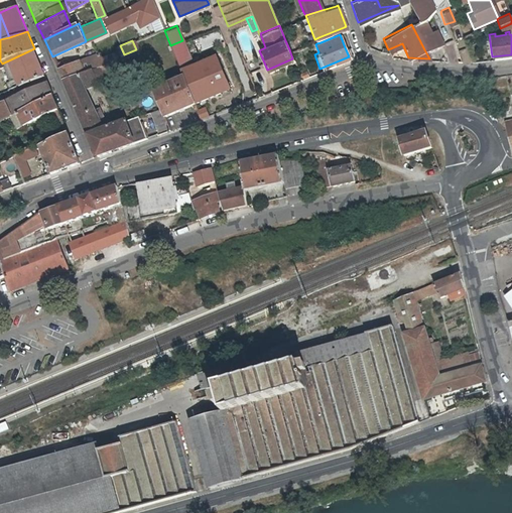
[(179,68),(190,62),(182,40),(170,45),(179,68)]
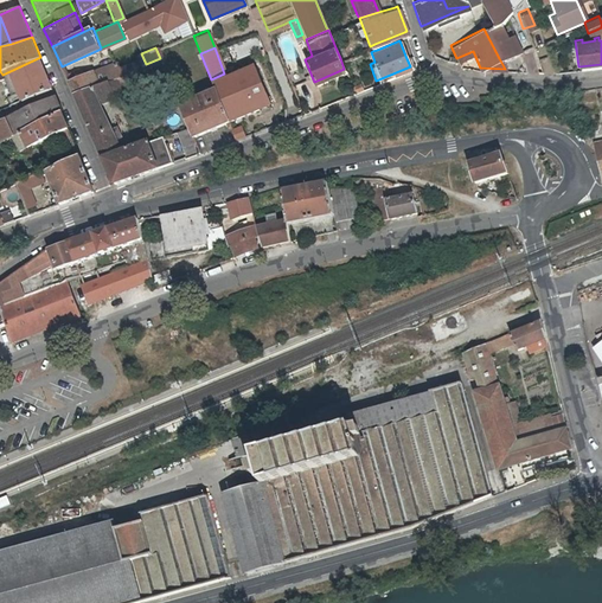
[(2,75),(7,94),(15,91),(20,101),(52,88),(40,57),(2,75)]
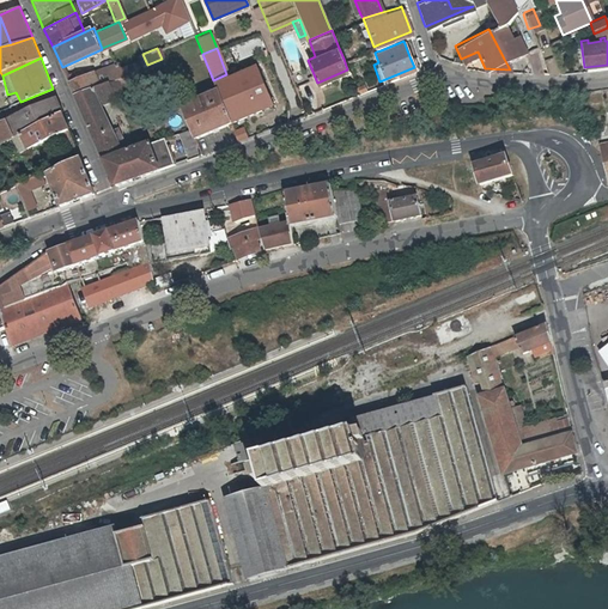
[(123,75),(119,65),(116,60),(102,66),(105,79),(109,81),(123,75)]
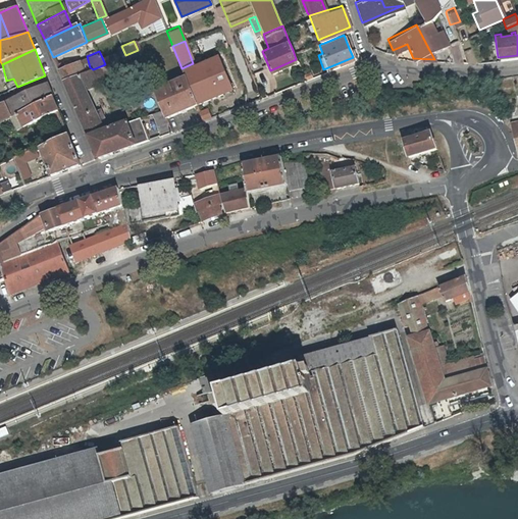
[(105,64),(118,58),(115,51),(101,55),(105,64)]
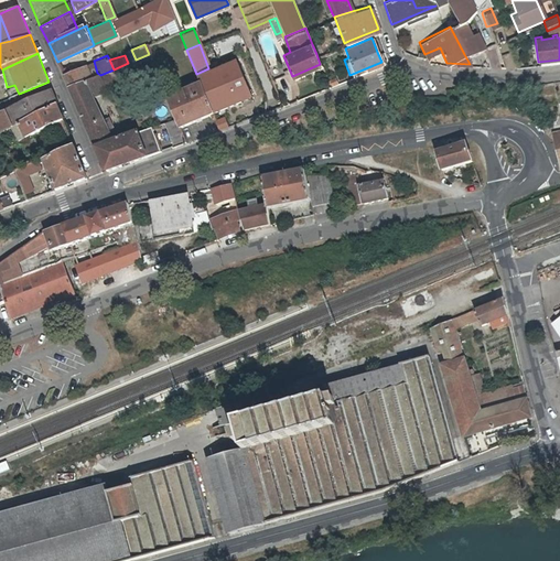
[(234,58),(208,68),(196,74),(198,79),(210,109),(248,94),(234,58)]
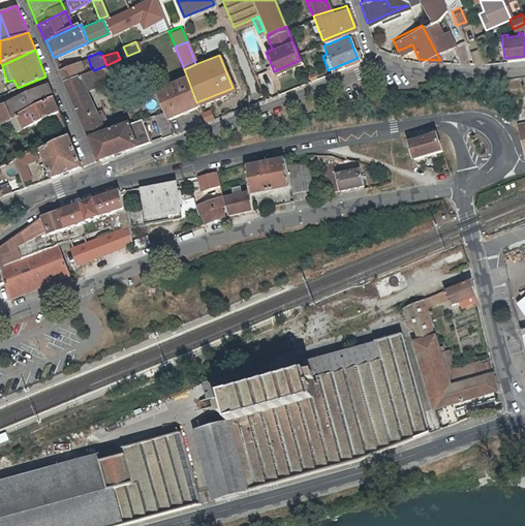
[(62,79),(91,68),(88,57),(87,57),(70,63),(69,62),(57,67),(62,79)]
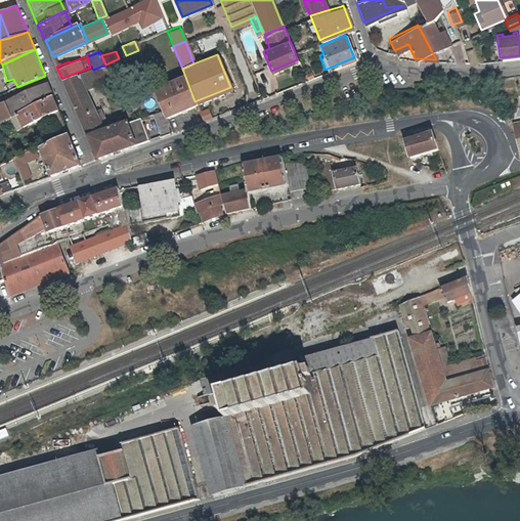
[(61,78),(87,136),(105,129),(95,107),(87,89),(98,84),(93,70),(90,68),(61,78)]
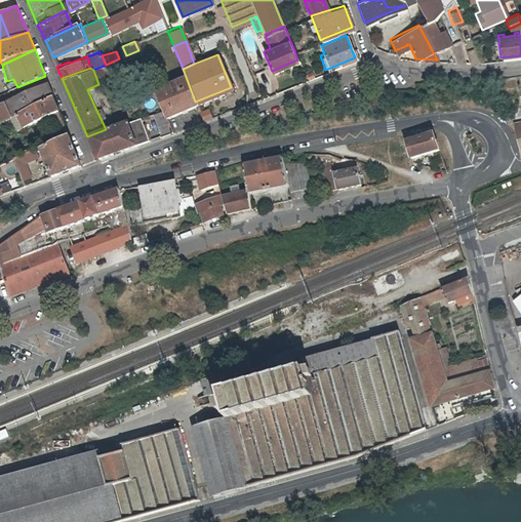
[(195,102),(185,74),(154,87),(161,107),(164,114),(195,102)]
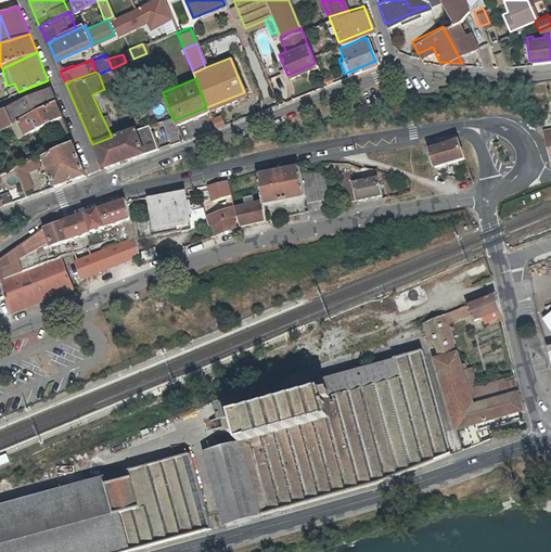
[(2,105),(10,126),(17,120),(56,101),(51,87),(2,105)]
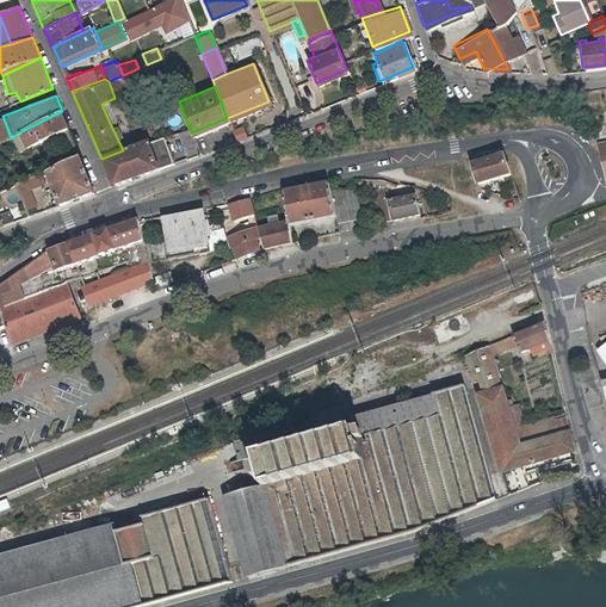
[(69,129),(62,111),(19,132),(26,149),(53,138),(69,129)]
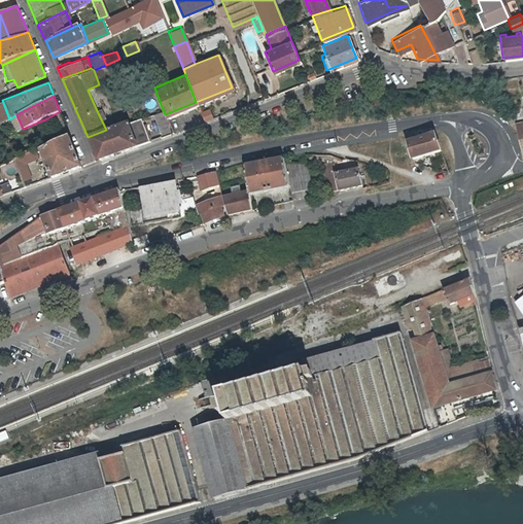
[(0,123),(9,119),(2,100),(0,101),(0,123)]
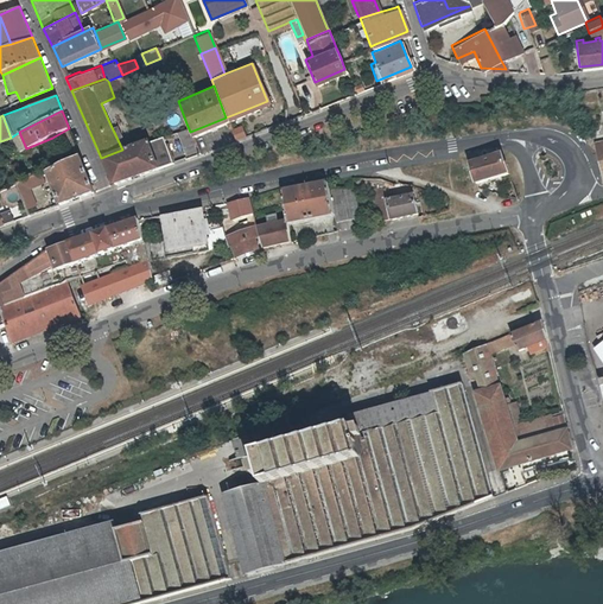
[(243,132),(239,122),(229,126),(233,135),(243,132)]
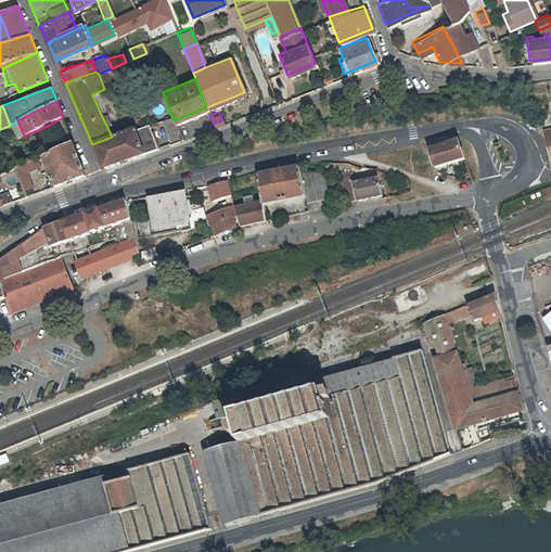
[(174,120),(170,113),(159,117),(168,142),(180,138),(174,120)]
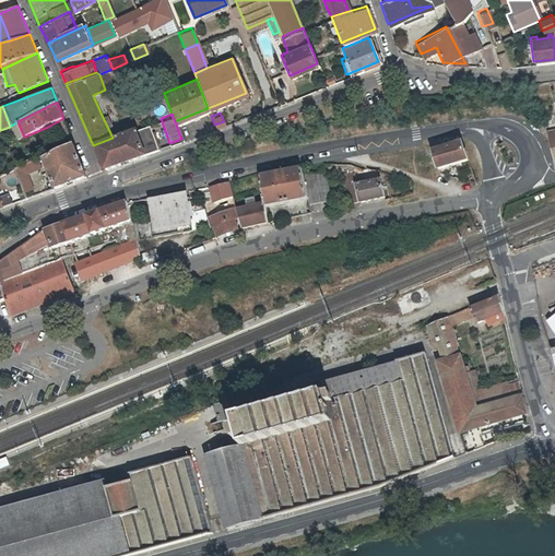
[(18,139),(24,137),(18,121),(10,127),(18,139)]
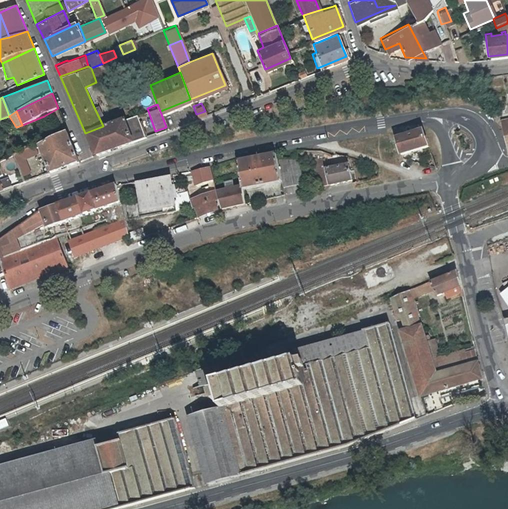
[(136,115),(103,126),(85,133),(97,157),(136,143),(135,139),(144,136),(136,115)]
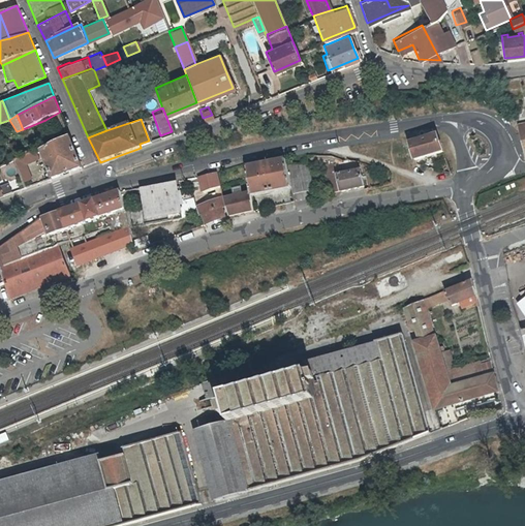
[(524,155),(524,120),(513,124),(521,157),(524,155)]
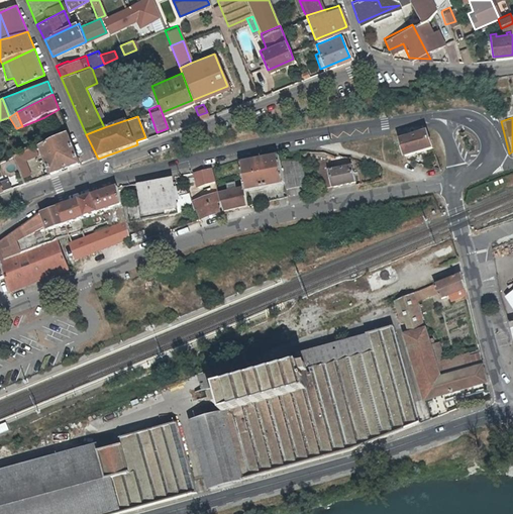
[(408,158),(437,147),(429,129),(402,137),(408,158)]
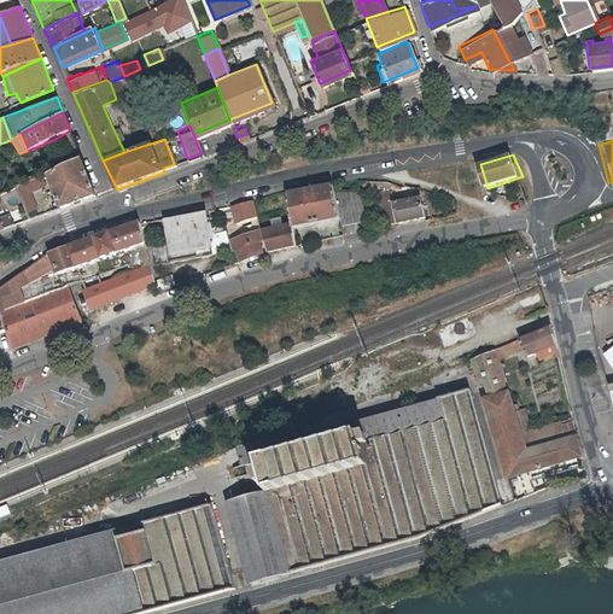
[(82,159),(50,175),(63,208),(97,196),(82,159)]
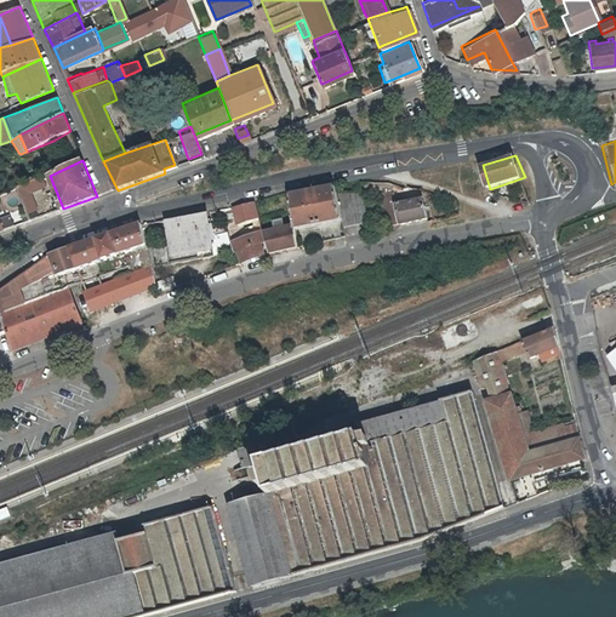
[(44,183),(41,178),(39,173),(13,186),(18,195),(26,212),(35,209),(27,192),(44,183)]
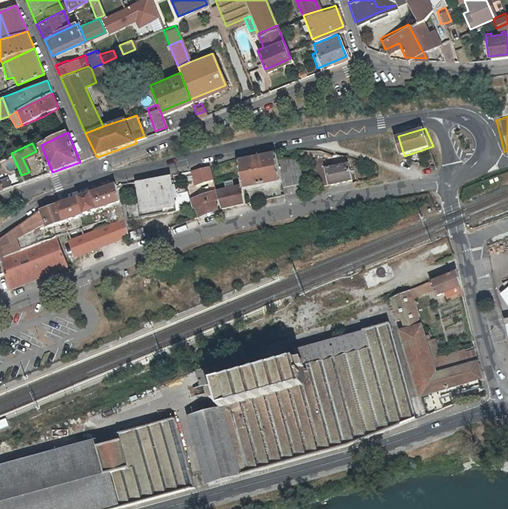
[(244,192),(285,184),(278,153),(240,160),(243,185),(244,192)]
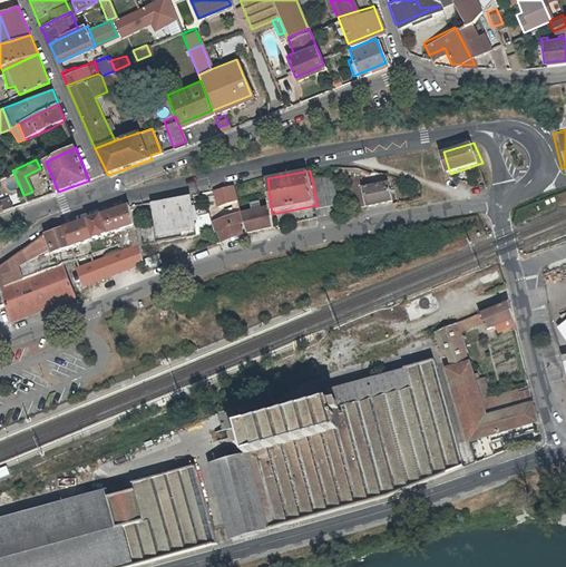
[(330,174),(310,170),(318,205),(335,203),(330,174)]
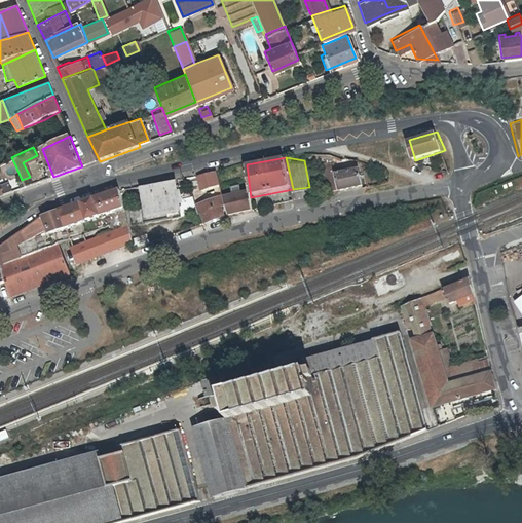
[(346,159),(332,160),(341,191),(365,186),(359,162),(346,159)]
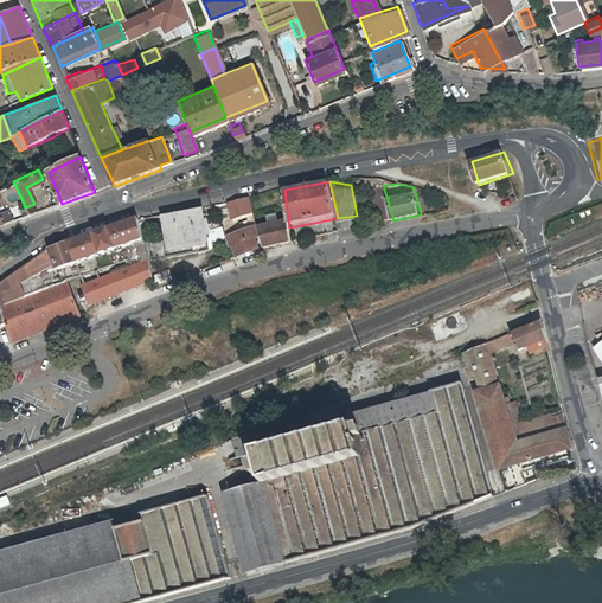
[(249,197),(228,203),(232,220),(256,215),(249,197)]
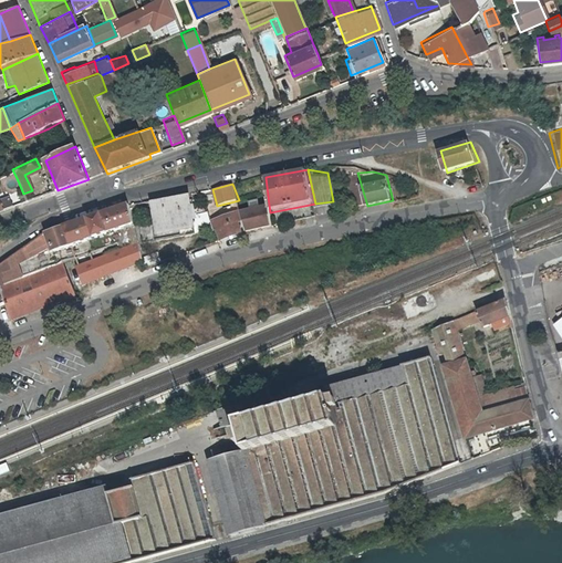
[(193,196),(151,202),(158,238),(199,231),(195,211),(193,196)]
